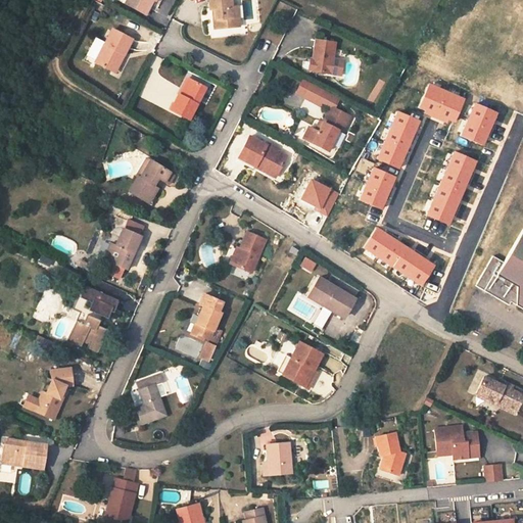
[(127,0),(126,3),(145,14),(152,2),(158,5),(161,0),(127,0)]
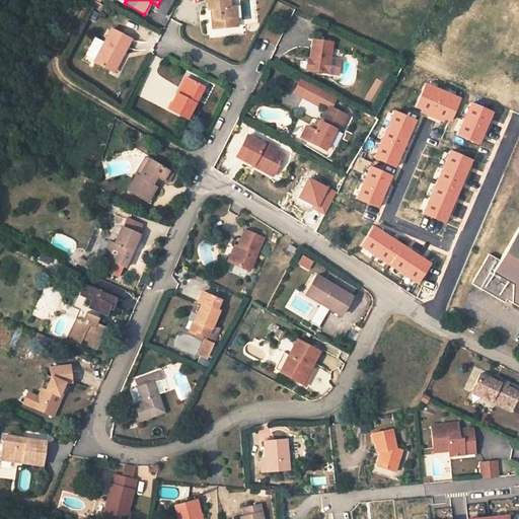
[(234,26),(232,7),(229,7),(228,0),(207,0),(208,9),(210,9),(212,28),(234,26)]
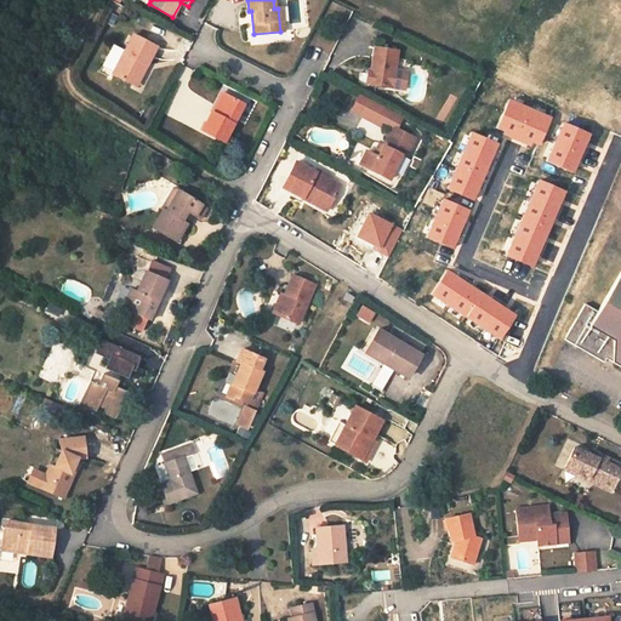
[(113,74),(132,84),(142,63),(147,66),(155,46),(132,34),(125,51),(114,45),(102,67),(113,73),(113,74)]
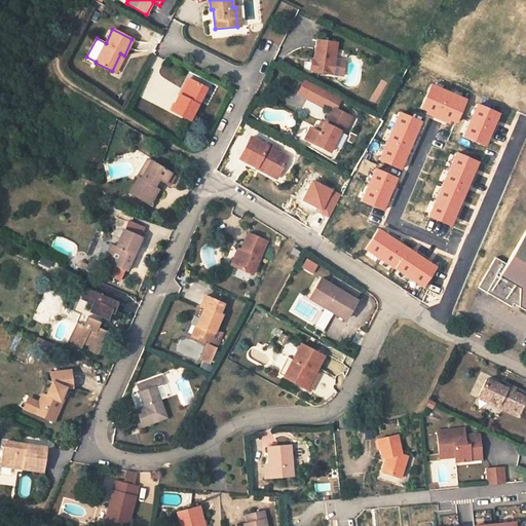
[(310,71),(333,75),(337,42),(316,39),(313,60),(311,59),(310,71)]
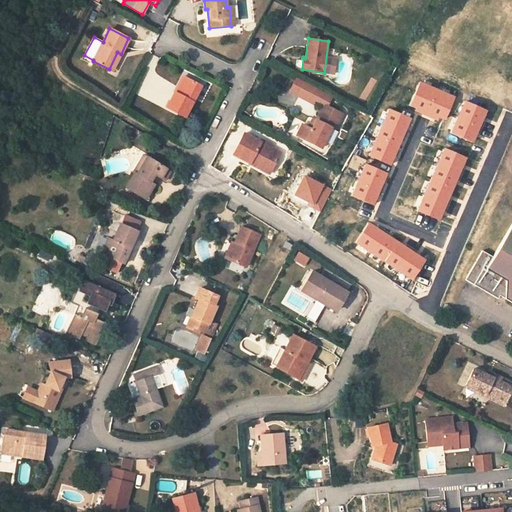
[(112,71),(121,54),(117,52),(109,69),(112,71)]
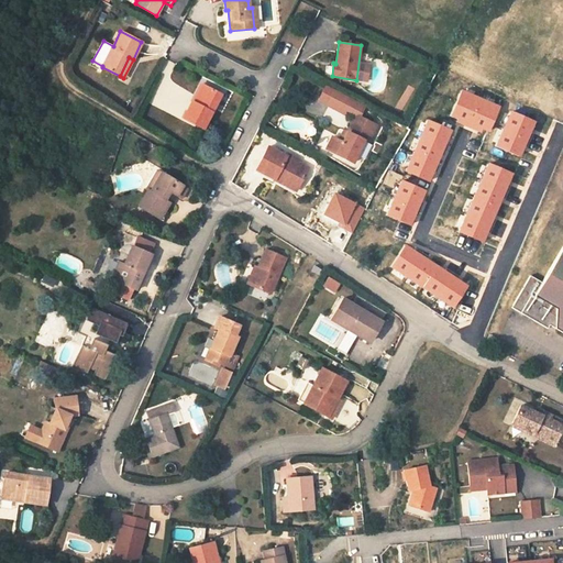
[(201,84),(192,101),(195,103),(205,86),(201,84)]
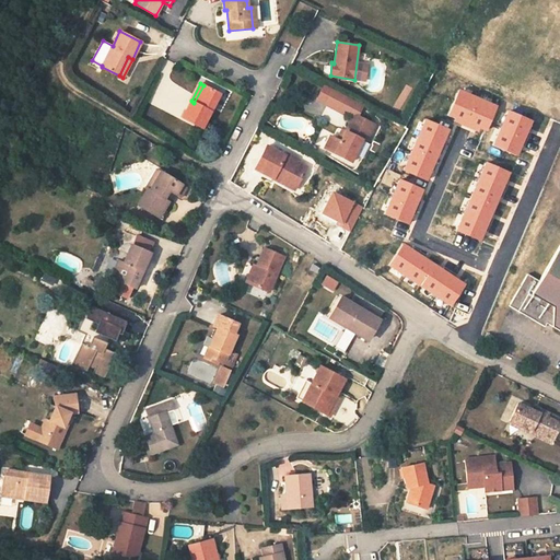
[(220,93),(203,85),(194,103),(191,101),(183,117),(202,128),(220,93)]
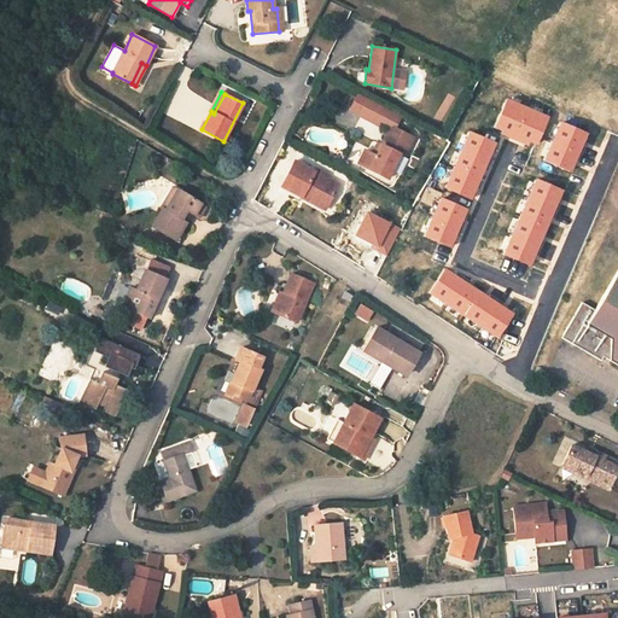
[(391,127),(395,128),(400,117),(367,99),(359,116),(378,126),(379,121),(391,127)]
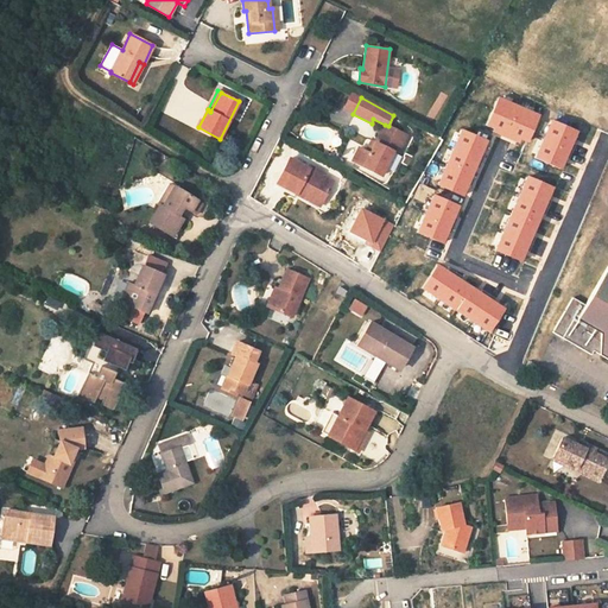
[(494,127),(499,130),(498,133),(513,140),(514,137),(519,138),(527,141),(538,115),(498,99),(487,125),(494,127)]
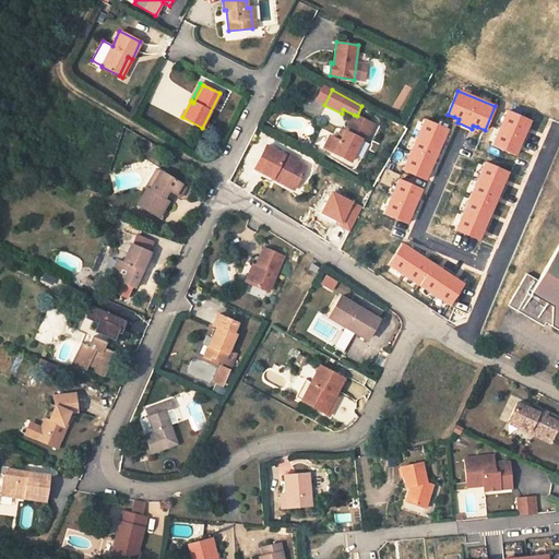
[(530,132),(525,131),(528,123),(530,121),(507,111),(492,145),(515,155),(516,152),(520,145),(523,146),(530,132)]
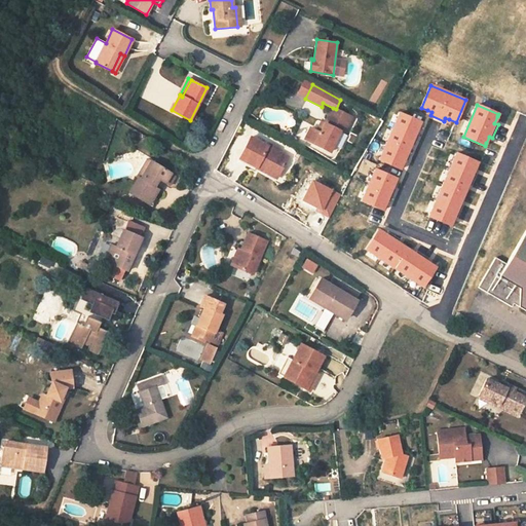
[(333,108),(325,123),(321,133),(314,130),(310,128),(304,140),(330,152),(340,132),(344,133),(351,117),(336,109),(333,108)]
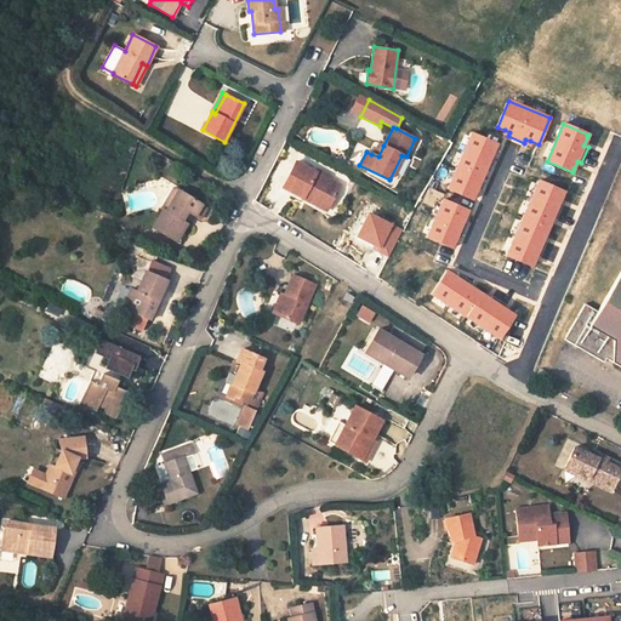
[(476,194),(477,189),(478,189),(482,191),(485,182),(480,181),(483,176),(485,171),(486,171),(489,172),(496,157),(494,155),(493,155),(494,151),(496,144),(472,134),(448,188),(473,199),(476,194)]
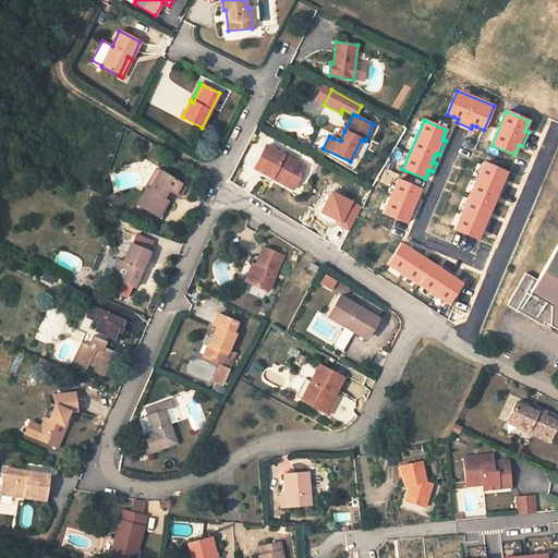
[(339,128),(334,138),(340,141),(344,131),(339,128)]
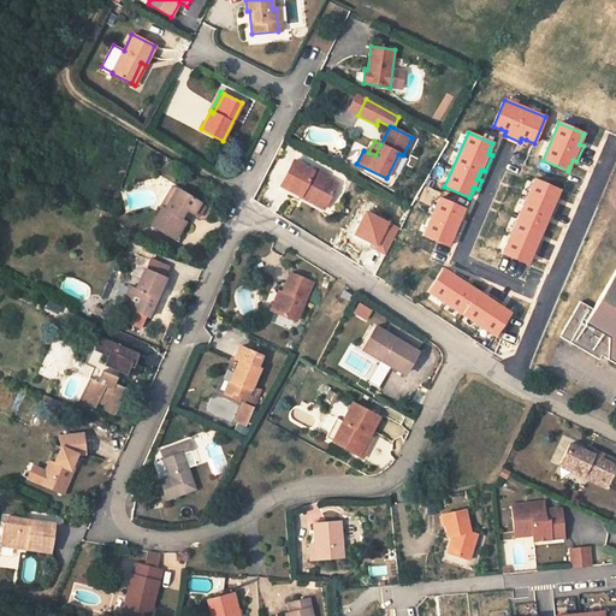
[(326,177),(314,171),(292,160),(279,185),(301,196),(303,191),(327,203),(338,183),(326,177)]
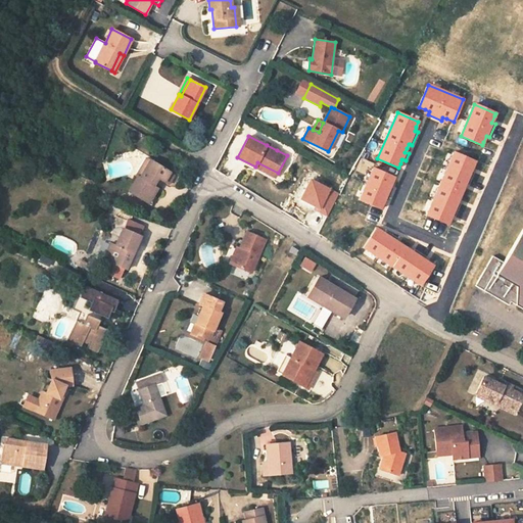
[(469,185),(472,179),(469,177),(471,171),(475,161),(454,152),(449,161),(443,175),(435,192),(430,206),(426,215),(448,225),(449,222),(452,216),(455,217),(458,209),(455,208),(458,202),(463,191),(466,184),(469,185)]
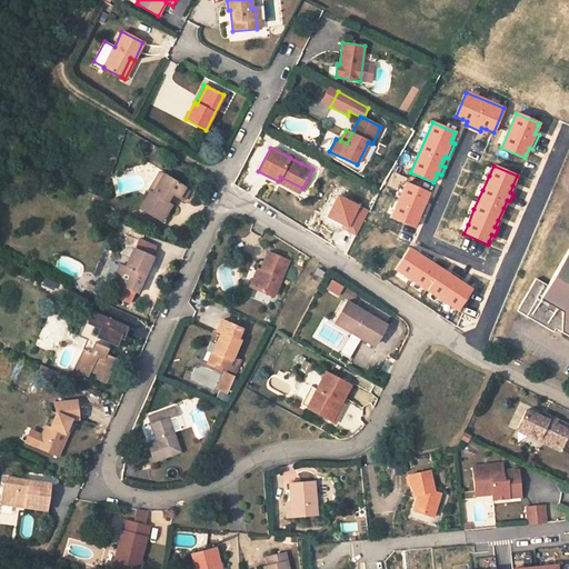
[(178,198),(185,187),(163,175),(152,193),(150,192),(140,209),(161,221),(166,212),(171,203),(167,202),(171,193),(178,198)]
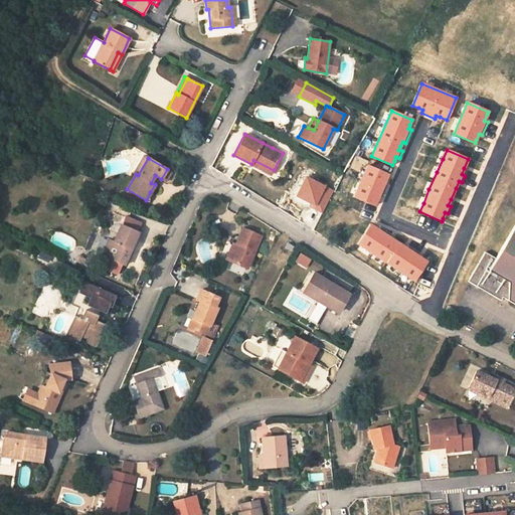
[(272,175),(274,170),(253,160),(251,164),(272,175)]
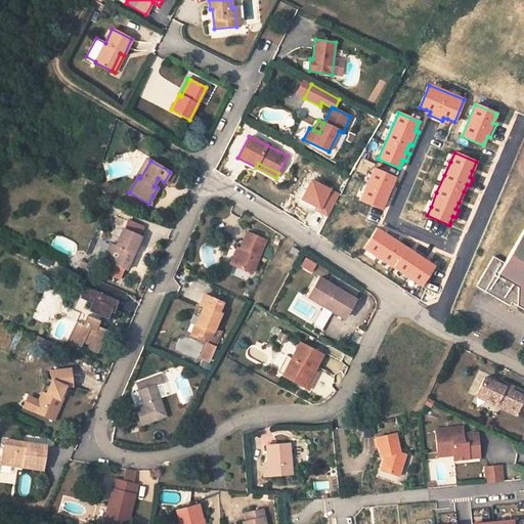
[(392,187),(391,186),(393,182),(395,178),(374,169),(369,177),(363,191),(360,200),(382,209),(384,205),(386,201),(389,202),(394,188),(392,187)]
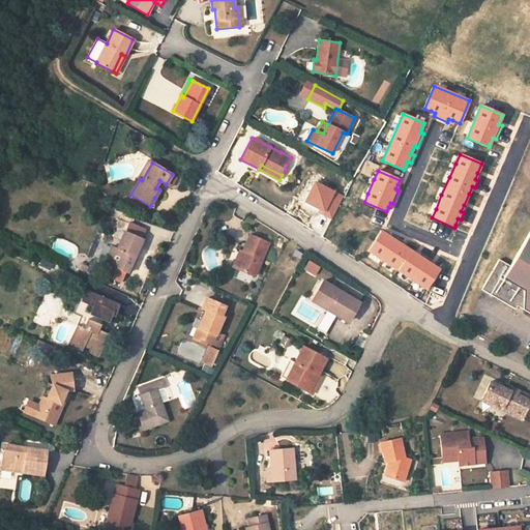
[(177,177),(172,174),(166,184),(172,187),(177,177)]
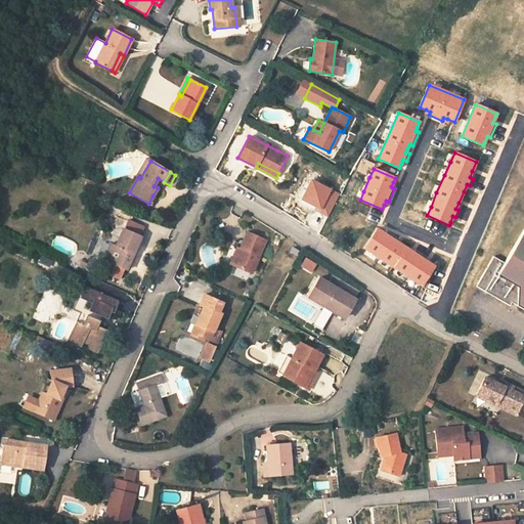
[(90,193),(95,180),(89,178),(85,190),(90,193)]
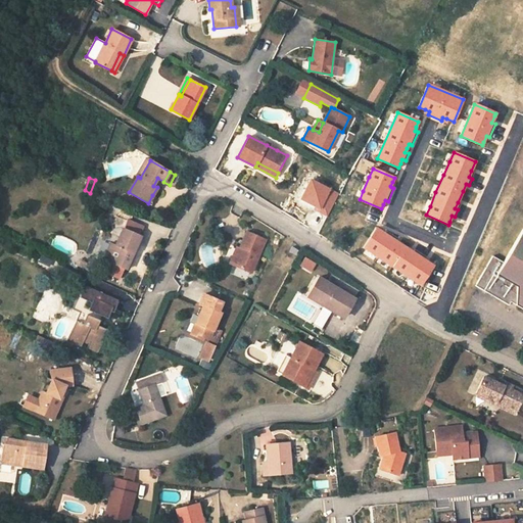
[(314,210),(326,218),(338,196),(310,181),(299,199),(308,204),(315,208),(314,210)]
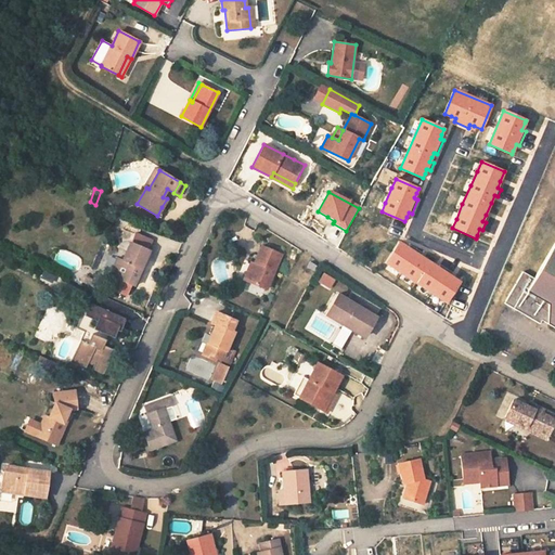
[(154,241),(137,233),(133,243),(150,250),(154,241)]
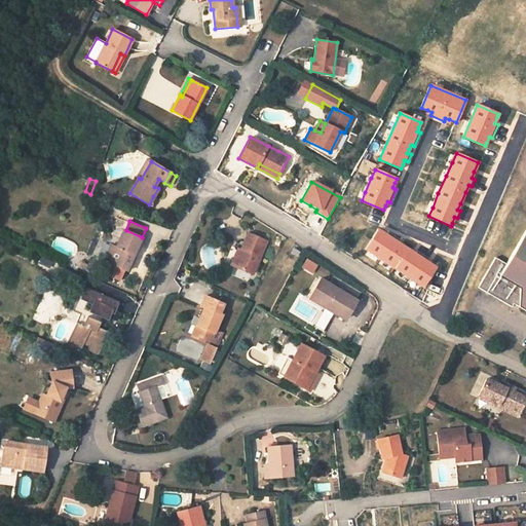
[(126,230),(122,228),(114,247),(110,245),(103,261),(114,266),(125,271),(128,272),(143,237),(142,237),(126,230)]
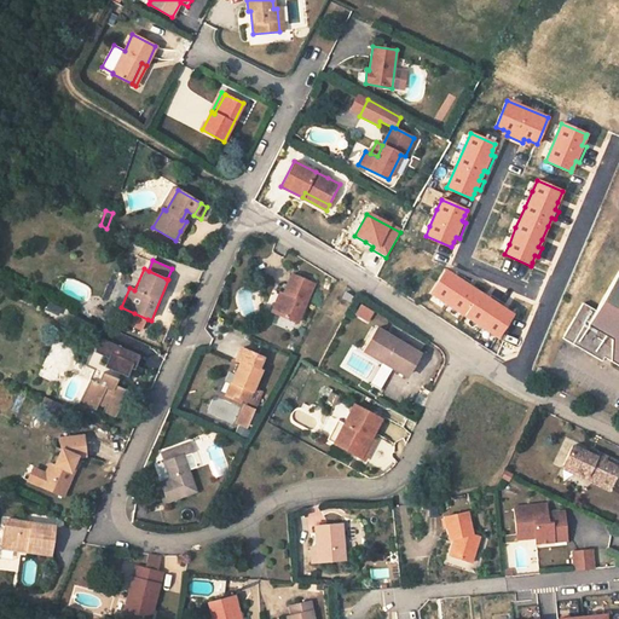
[(472,283),(472,282),(457,273),(455,276),(447,272),(445,270),(431,294),(440,300),(455,310),(473,322),(487,331),(497,337),(513,314),(510,312),(503,308),(505,305),(491,295),(490,296),(489,299),(481,294),(476,290),(469,285),(472,283)]
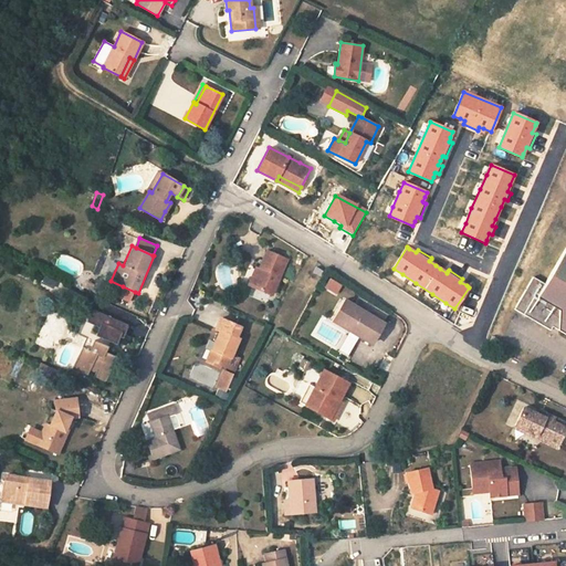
[(565,248),(546,282),(534,275),(515,307),(552,328),(554,324),(565,331),(565,248)]
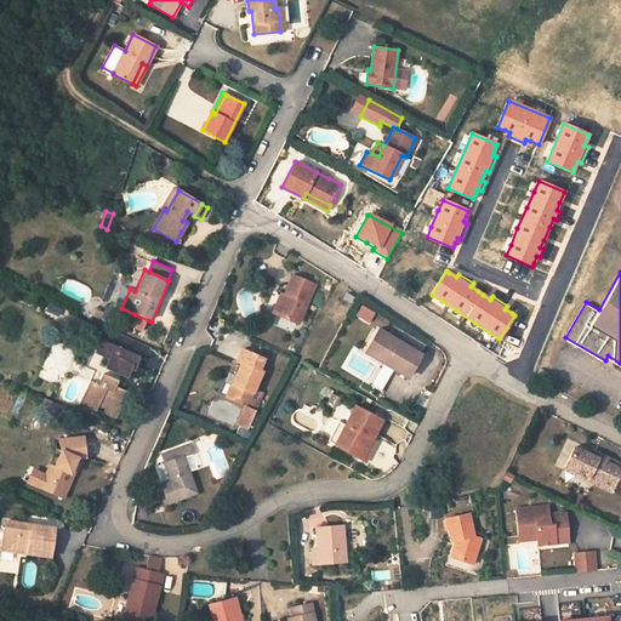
[(291,274),(283,294),(274,313),(298,324),(317,285),(291,274)]
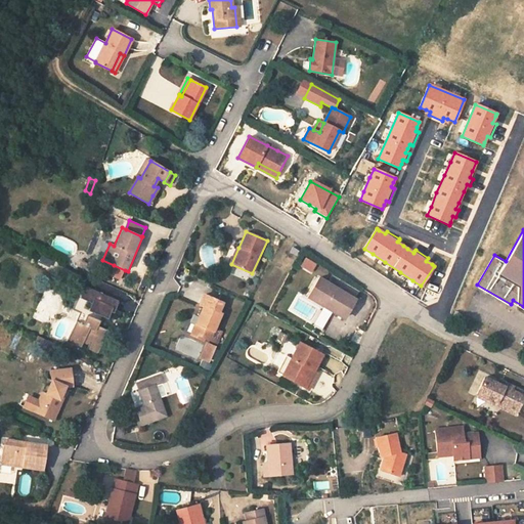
[(231,264),(238,248),(235,247),(228,263),(231,264)]
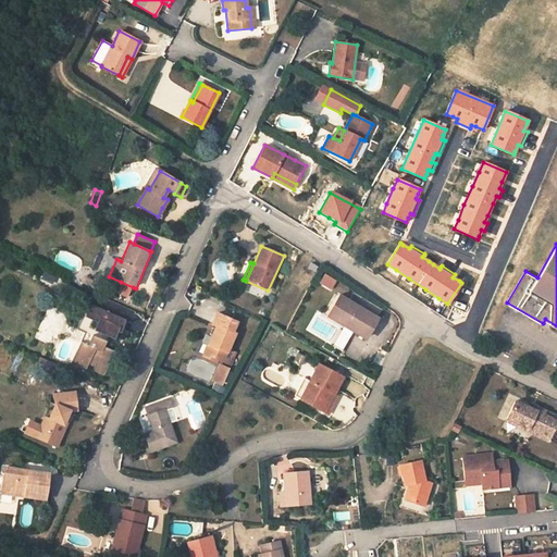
[(311,262),(308,268),(314,272),(318,267),(311,262)]
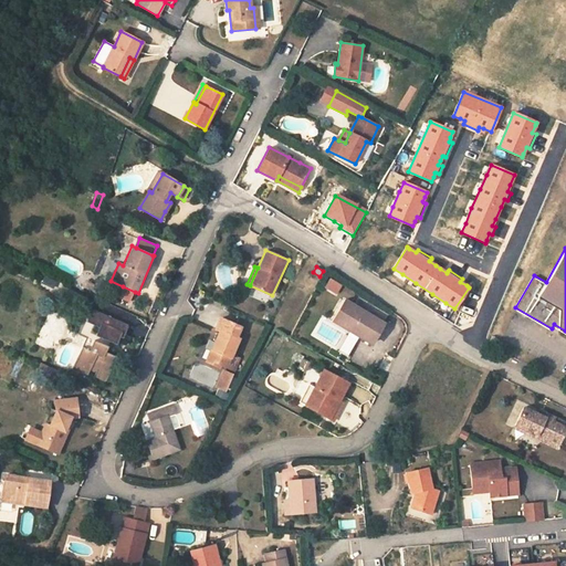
[(416,283),(402,274),(400,275),(415,284),(416,283)]
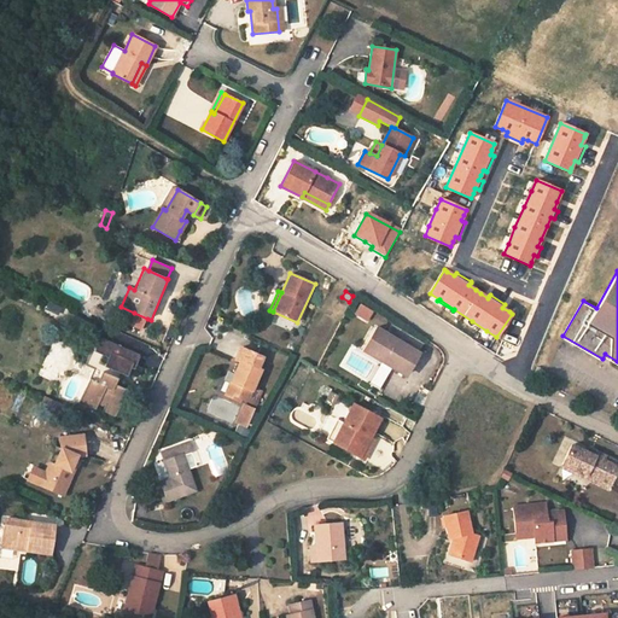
[(354,315),(367,324),(374,313),(361,304),(354,315)]
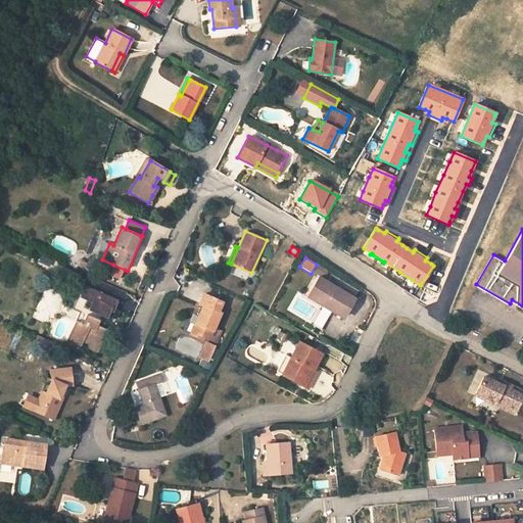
[(120,281),(125,270),(113,265),(108,276),(120,281)]
